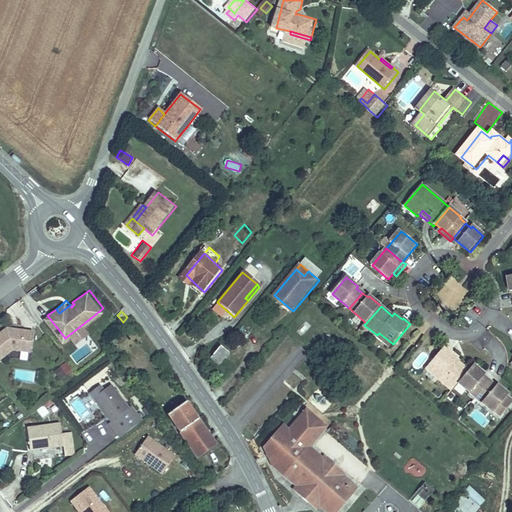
[(33,347),(35,327),(9,324),(0,330),(0,351),(2,355),(15,345),(33,347)]
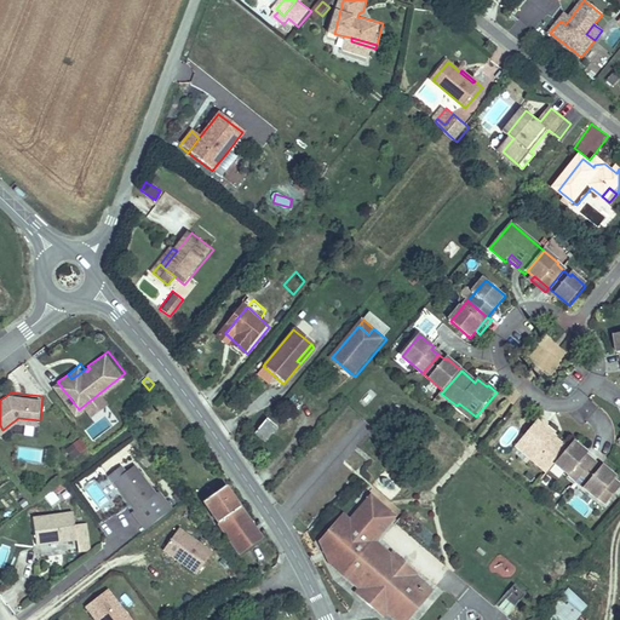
[(476,417),(459,403),(457,406),(474,420),(476,417)]
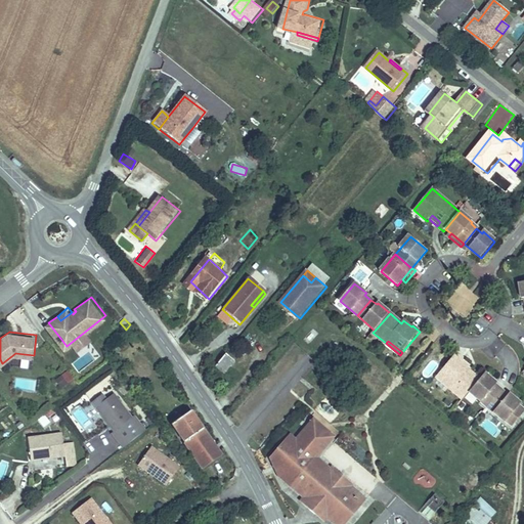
[(268,361),(276,352),(268,345),(261,354),(268,361)]
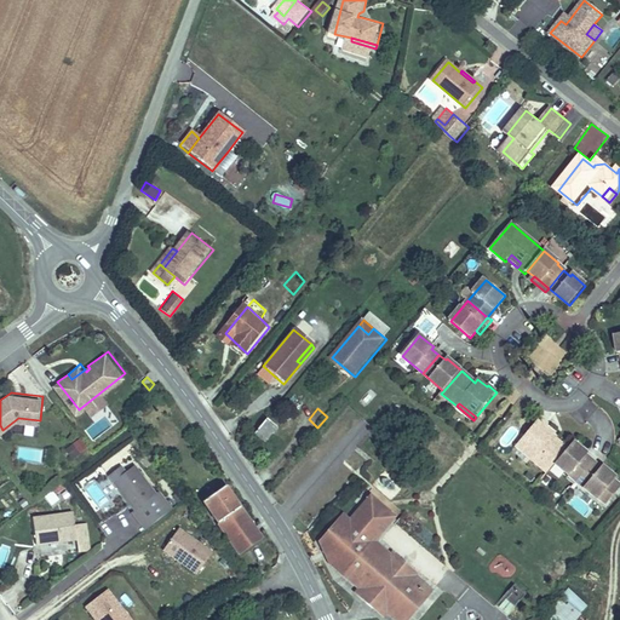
[(276,411),(257,434),(265,441),(286,418),(276,411)]
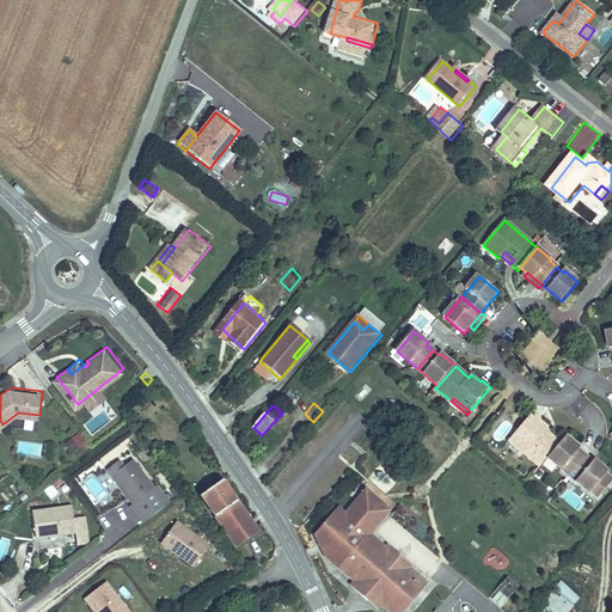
[(550,457),(562,442),(548,430),(549,428),(540,421),(542,418),(533,412),(513,436),(530,451),(527,453),(542,465),(550,457)]
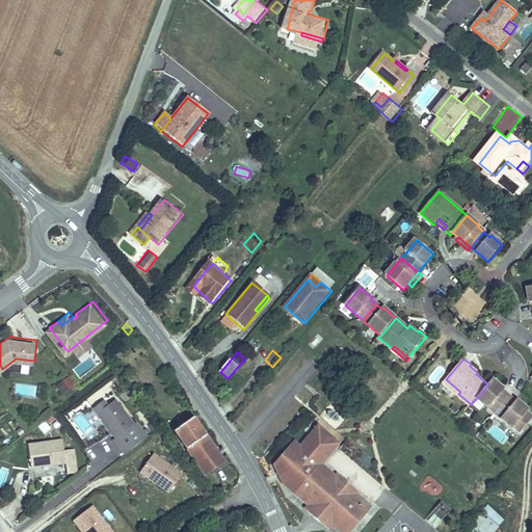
[(62,394),(76,383),(69,374),(55,384),(62,394)]
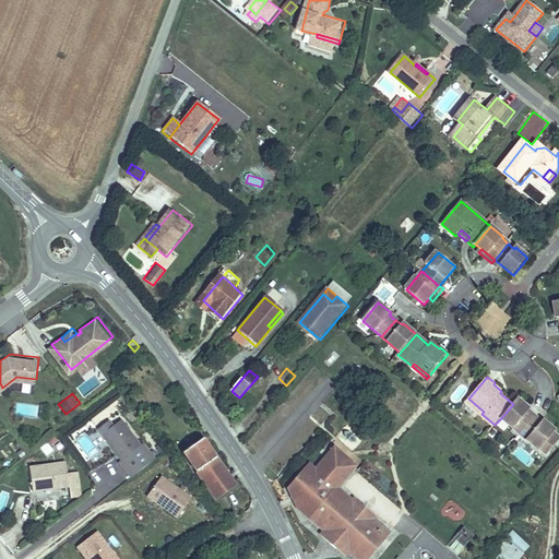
[(484,412),(468,399),(466,402),(482,414),(484,412)]
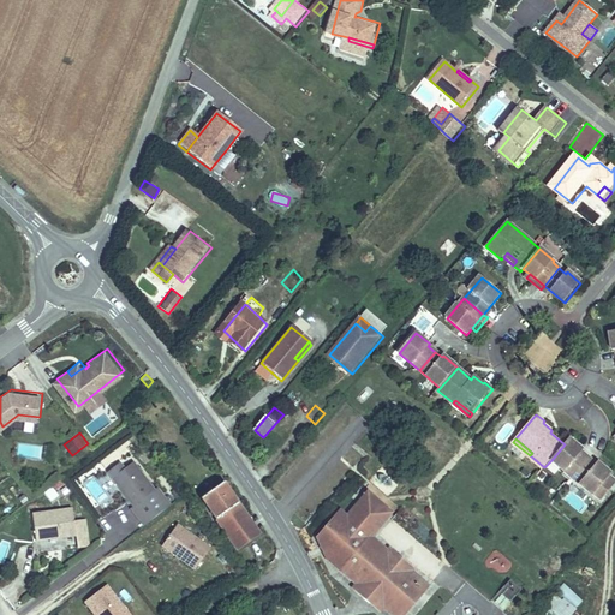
[(574,477),(590,457),(583,451),(584,449),(569,439),(565,445),(553,459),(574,477)]
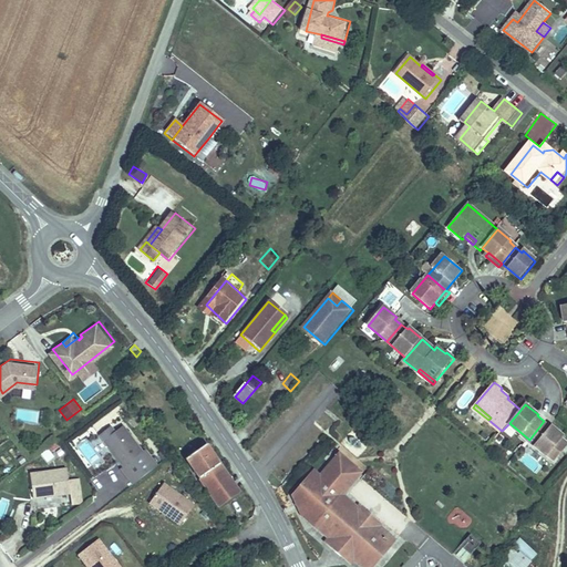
[(146,447),(126,421),(107,436),(127,462),(146,447)]
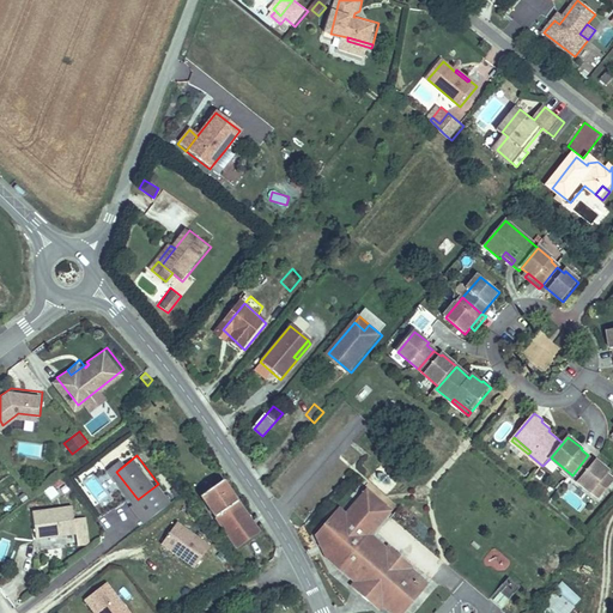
[(612,478),(608,474),(611,472),(596,460),(595,461),(588,455),(572,475),(593,493),(598,487),(605,493),(612,483),(612,478)]
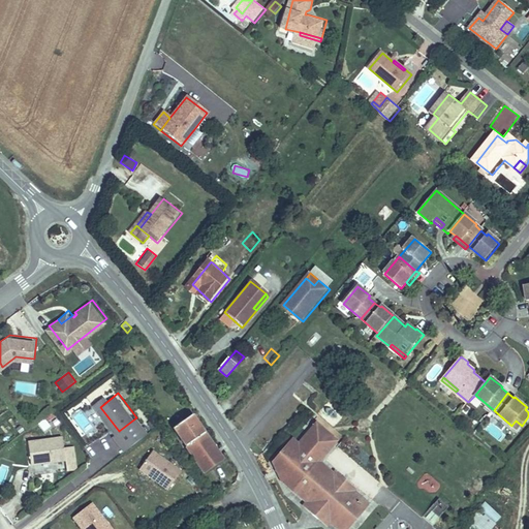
[(180,424),(204,455),(222,439),(199,409),(180,424)]
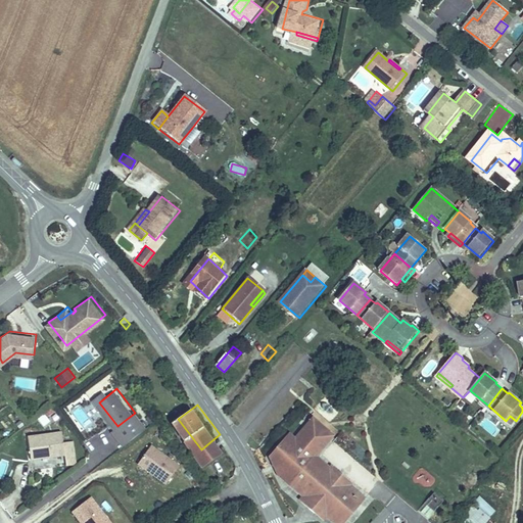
[(45,413),(50,422),(57,417),(52,408),(45,413)]
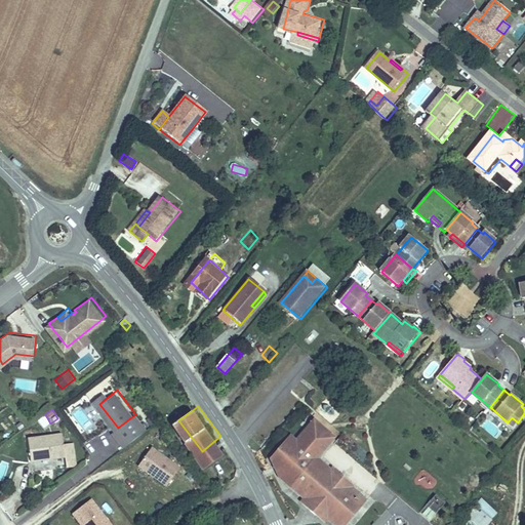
[(280,475),(294,486),(320,456),(337,434),(316,414),(297,436),(291,431),(271,454),(280,475)]
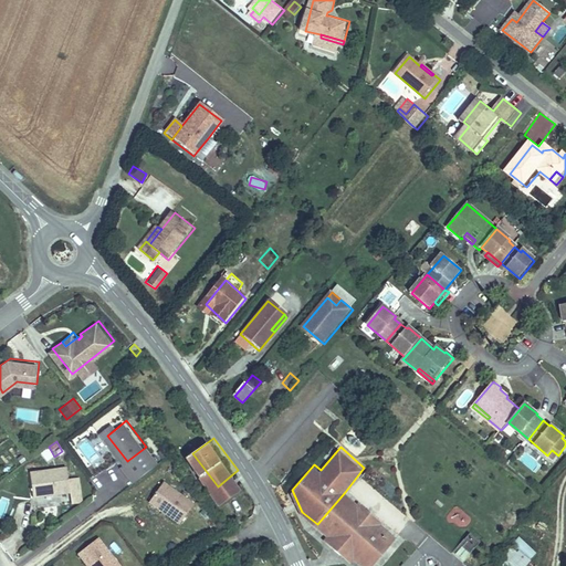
[(46,461),(53,457),(46,448),(40,453),(46,461)]
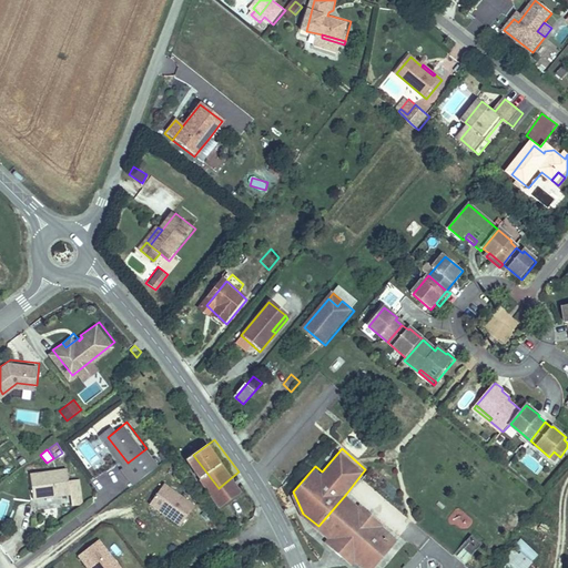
[(560,457),(554,452),(549,457),(556,463),(560,457)]
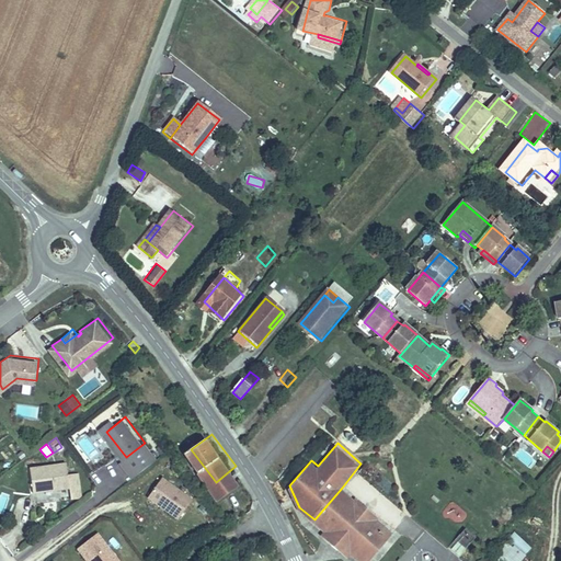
[(72,484),(69,459),(33,465),(36,489),(72,484)]
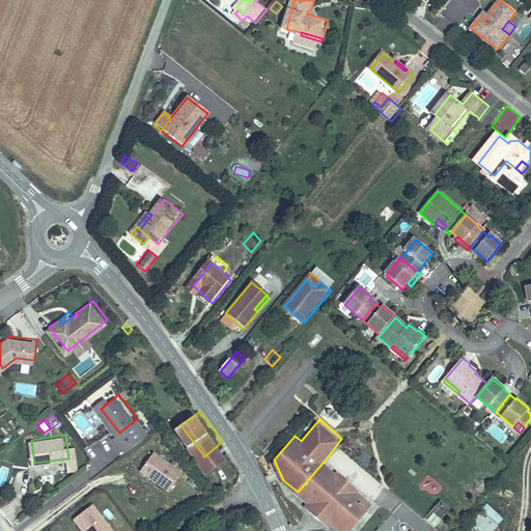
[(223,441),(204,456),(212,467),(231,451),(223,441)]
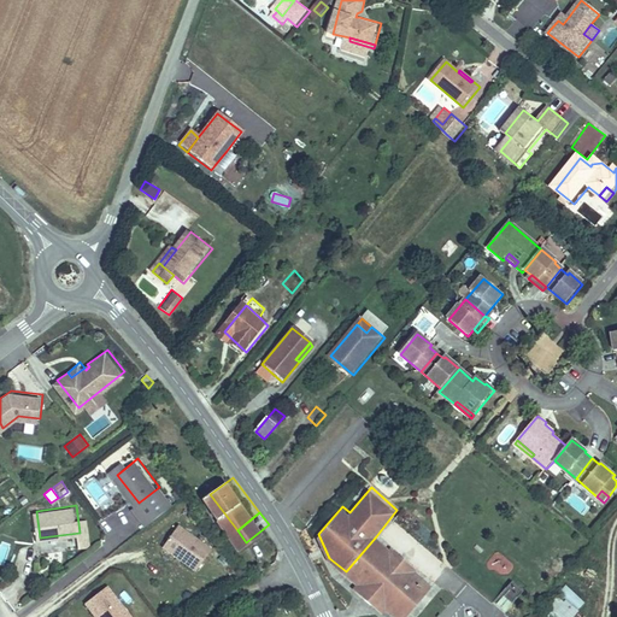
[(215,545),(181,522),(166,542),(199,566),(215,545)]
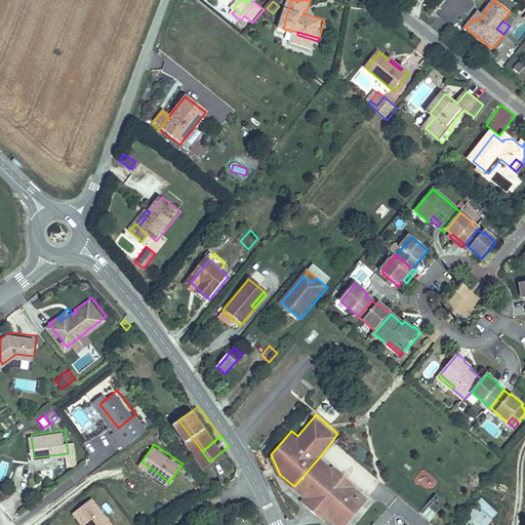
[(294,486),(308,497),(305,501),(327,522),(330,518),(337,524),(347,524),(369,501),(355,488),(359,483),(340,468),(336,471),(320,456),(294,486)]
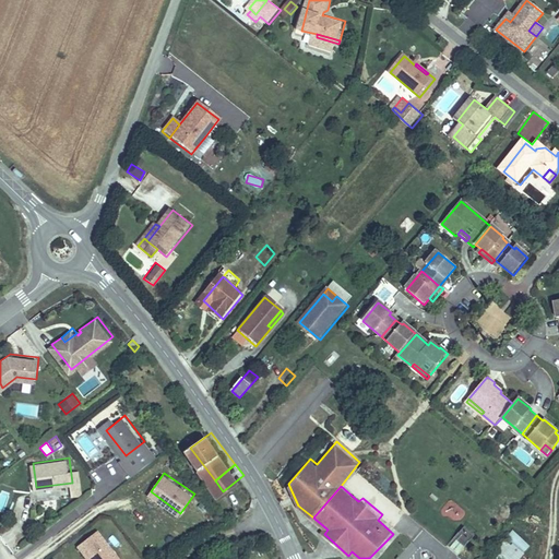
[(118,558),(122,556),(99,527),(81,543),(94,558),(118,558)]
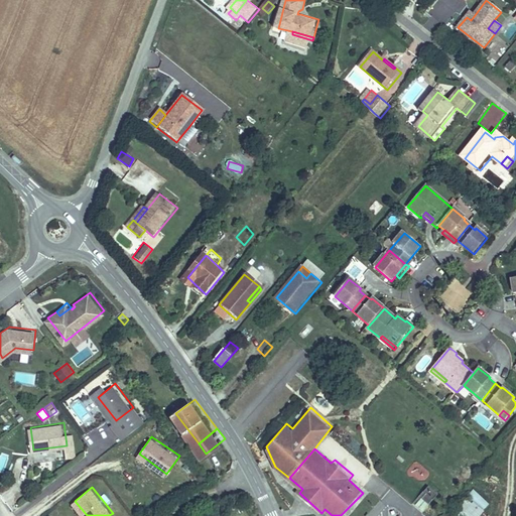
[(412,505),(421,512),(436,494),(427,487),(412,505)]
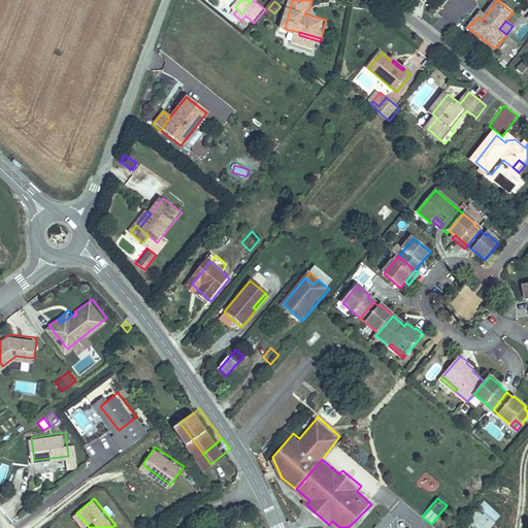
[(482,499),(462,523),(468,527),(488,527),(499,515),(482,499)]
